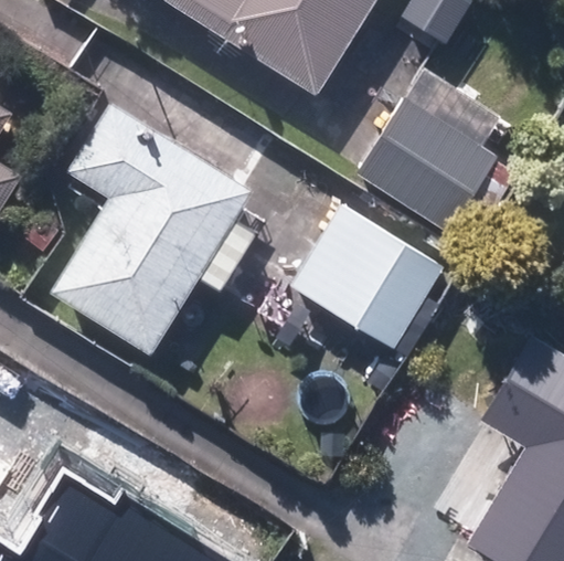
[(373,0),(162,0),(316,94),(373,0)]
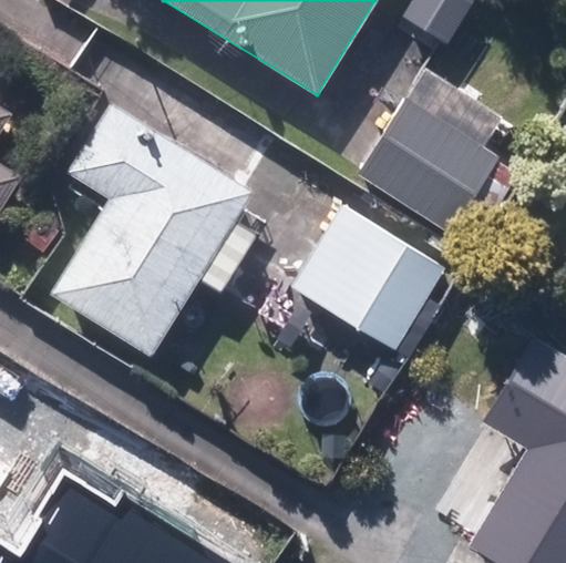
[(405,103),(358,175),(448,234),(495,162),(405,103)]
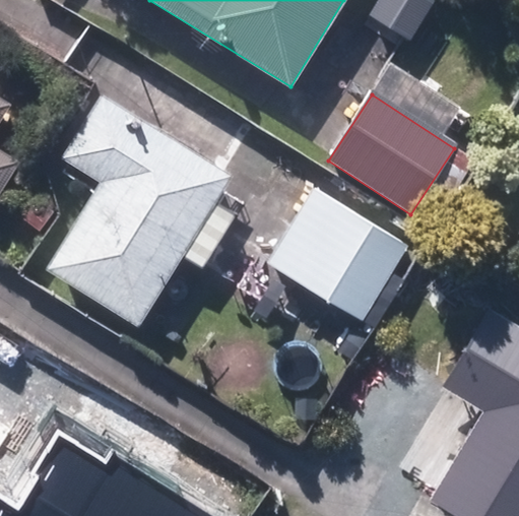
[(138,327),(230,178),(101,100),(63,160),(101,183),(46,271),(138,327)]
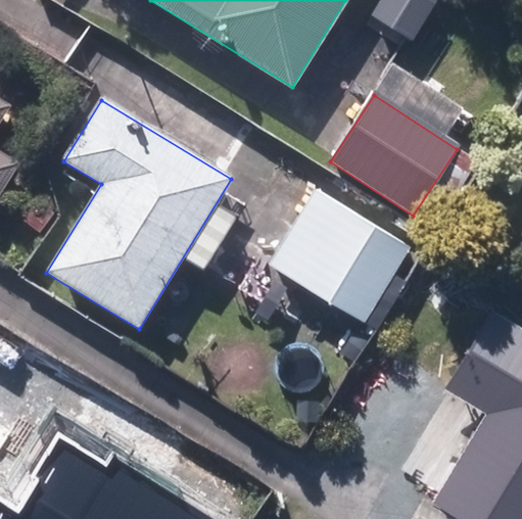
[(0,194),(17,167),(0,155),(0,118),(6,107),(0,102),(0,194)]
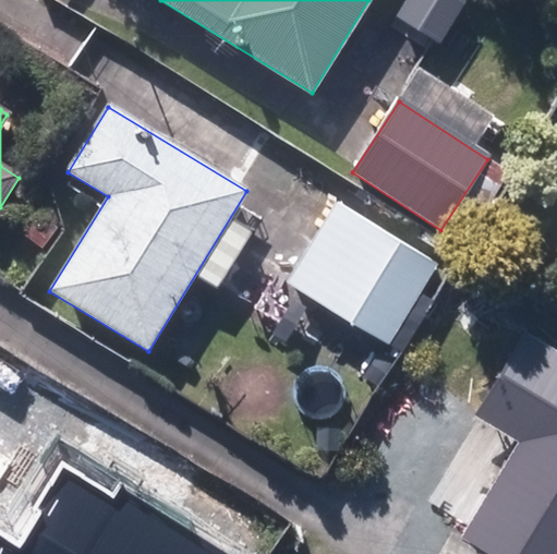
[(437,267),(335,205),(286,284),(388,347),(437,267)]
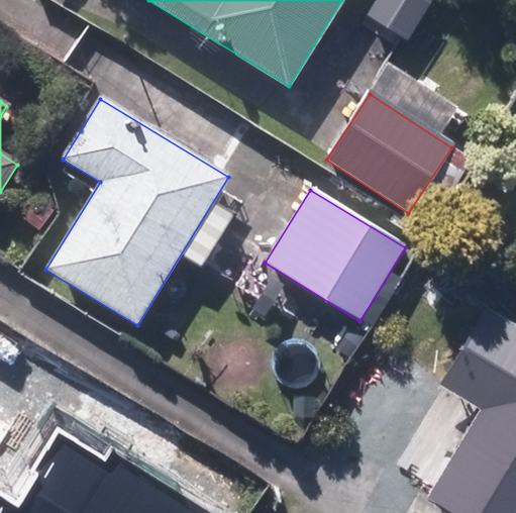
[(515,327),(484,308),(435,386),(480,413),(426,499),(447,512),(515,512),(515,327)]
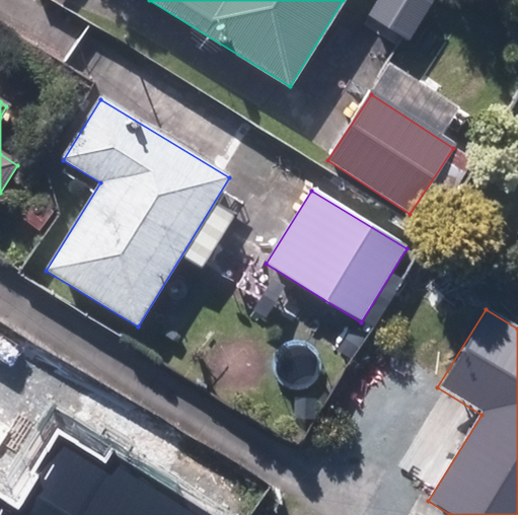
[(211,514),(112,453),(108,464),(62,436),(15,511),(0,501),(0,514),(211,514)]
